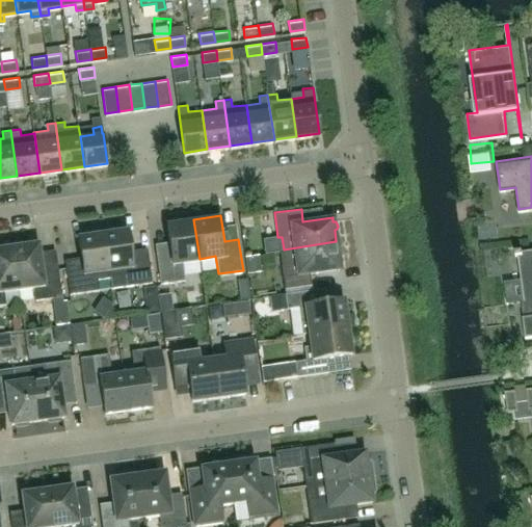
[(182,261),(200,259),(193,219),(166,224),(170,248),(156,251),(160,282),(184,278),(182,261)]
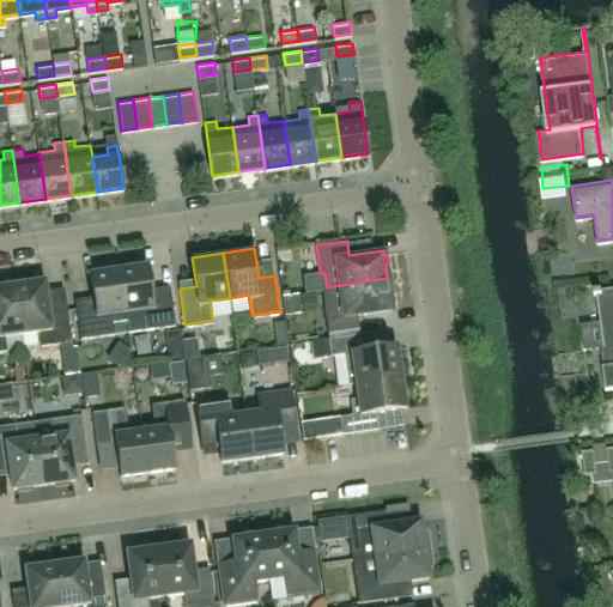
[(128,329),(141,328),(175,323),(170,284),(169,284),(169,285),(170,290),(151,292),(147,263),(119,267),(126,317),(128,329)]
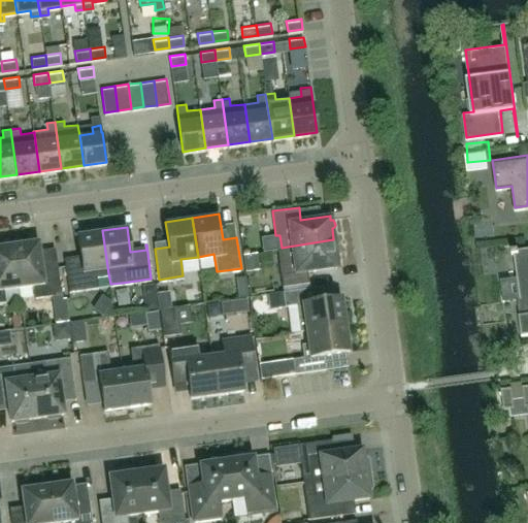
[(108,273),(102,230),(77,234),(81,259),(66,261),(66,256),(64,256),(69,290),(98,286),(97,275),(108,273)]
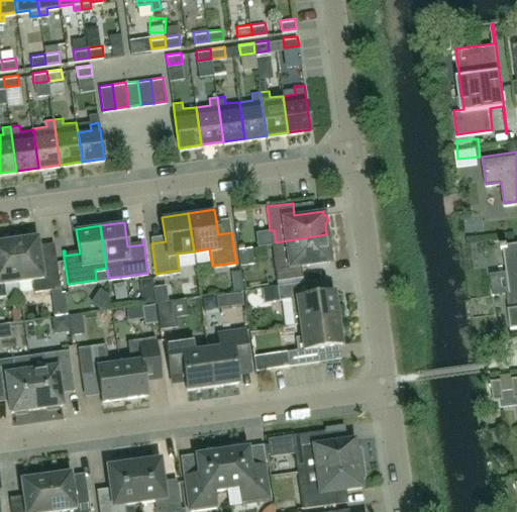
[(12,237),(18,280),(32,278),(34,290),(60,286),(56,256),(40,258),(37,234),(12,237)]
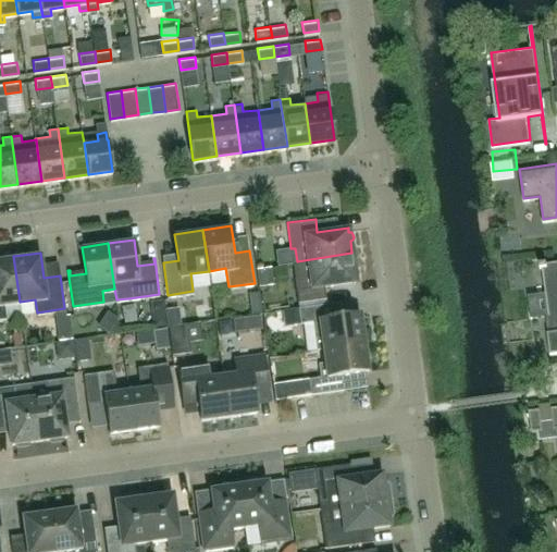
[(298,273),(294,274),(298,301),(326,296),(324,283),(355,279),(355,274),(357,273),(358,271),(358,268),(356,266),(354,266),(351,253),(297,261),(298,273)]
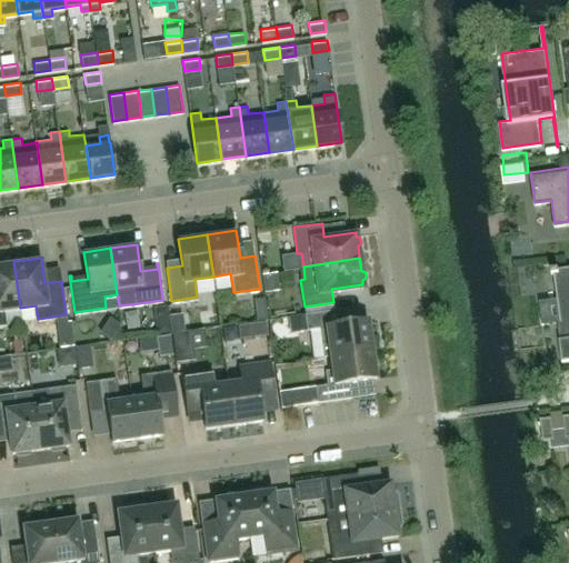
[(5,310),(20,308),(13,261),(0,263),(0,323),(6,323),(5,310)]
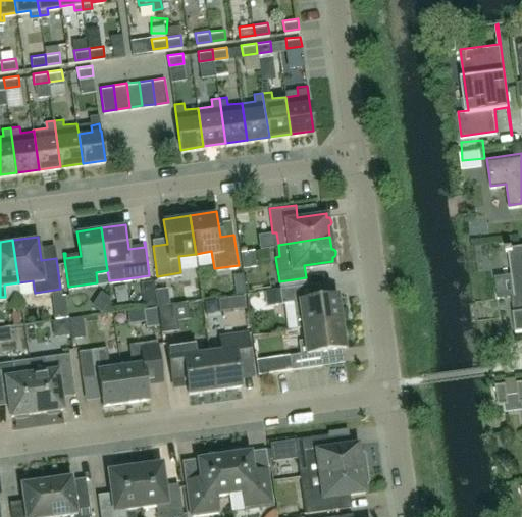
[(513,244),(506,245),(507,249),(508,249),(514,293),(519,293),(521,308),(513,309),(516,329),(521,328),(521,243),(513,244)]
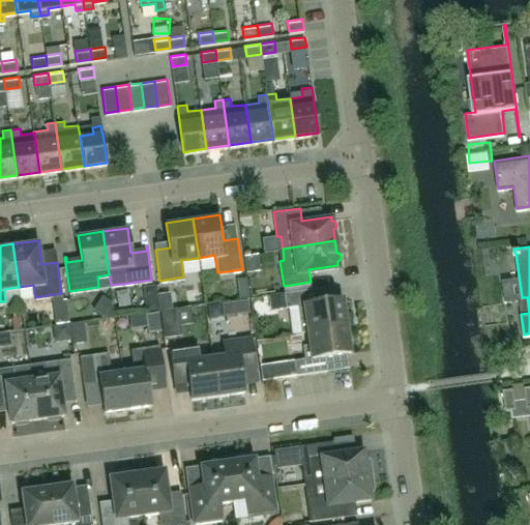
[(307,329),(346,323),(343,297),(325,299),(322,296),(321,287),(323,286),(323,285),(285,290),(287,305),(297,303),(299,317),(305,316),(307,329)]
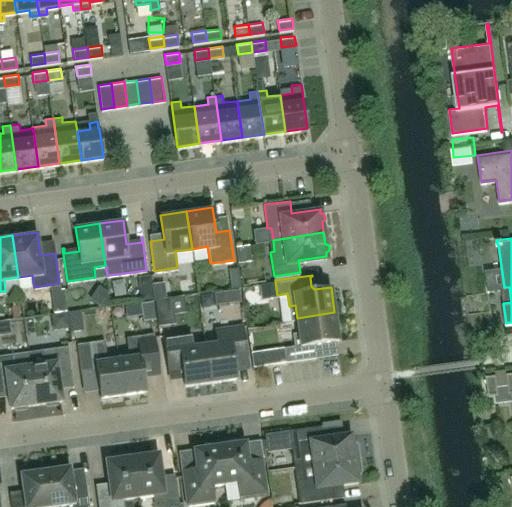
[(173,323),(169,297),(157,299),(160,324),(173,323)]
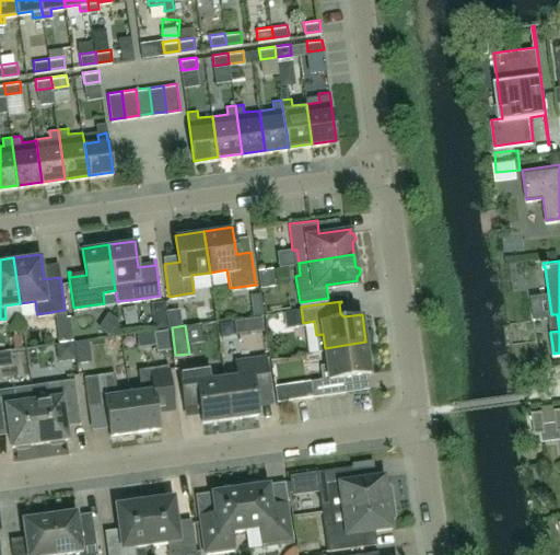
[(365,342),(325,348),(326,362),(321,362),(322,377),(311,379),(313,394),(346,390),(343,374),(370,371),(365,342)]
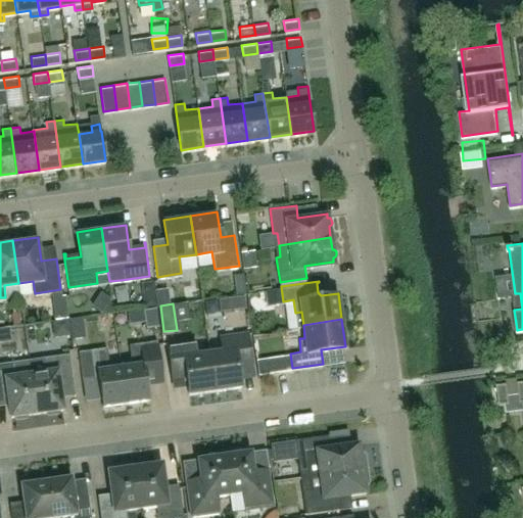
[(209,350),(215,388),(241,385),(238,361),(250,359),(251,363),(252,363),(248,330),(220,334),(222,346),(219,349),(209,350)]
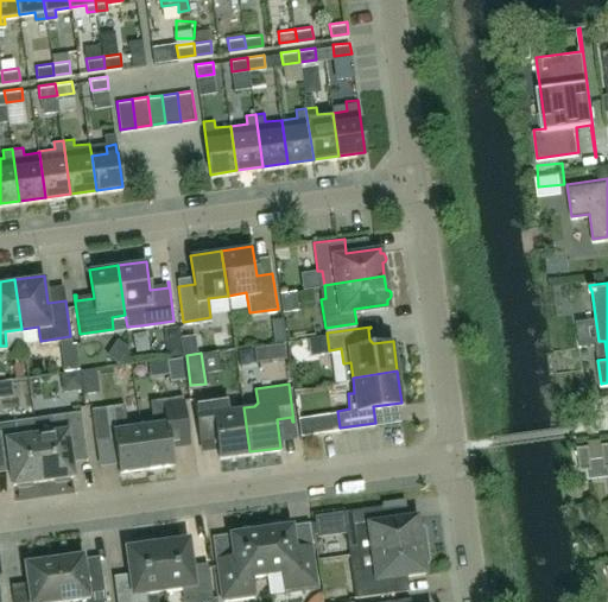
[(249,451),(244,407),(233,410),(229,406),(227,393),(194,398),(200,435),(201,435),(201,430),(215,428),(220,456),(249,451)]
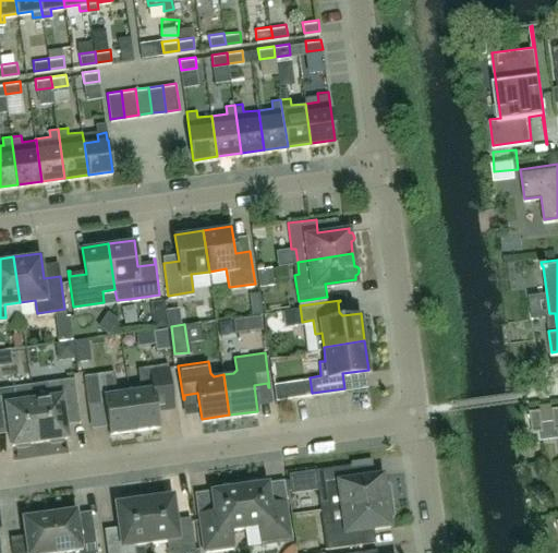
[(141,388),(129,391),(134,429),(159,424),(157,408),(174,406),(168,362),(137,365),(141,388)]
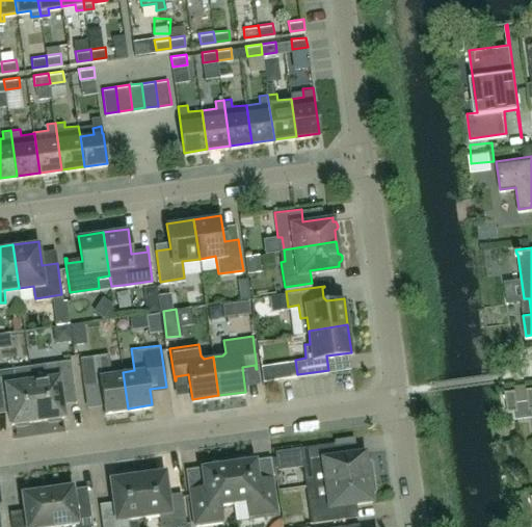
[(104,412),(128,409),(123,372),(111,373),(108,351),(80,356),(84,385),(100,383),(104,412)]
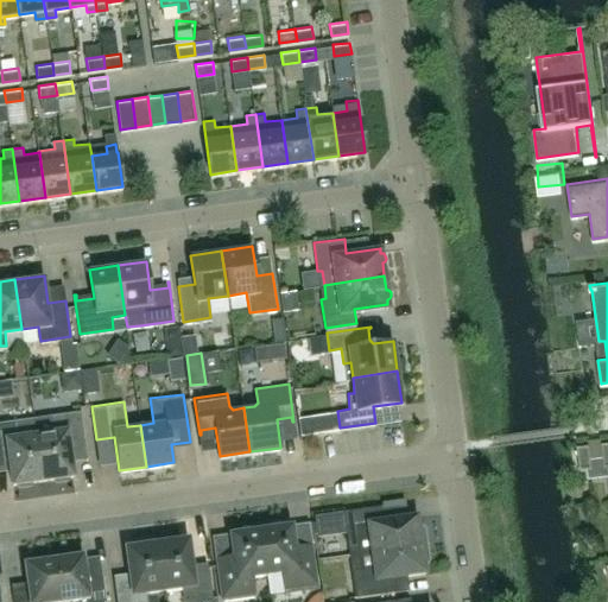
[(33,416),(36,432),(43,477),(54,476),(56,479),(68,477),(69,474),(74,474),(69,442),(86,439),(81,409),(33,416)]
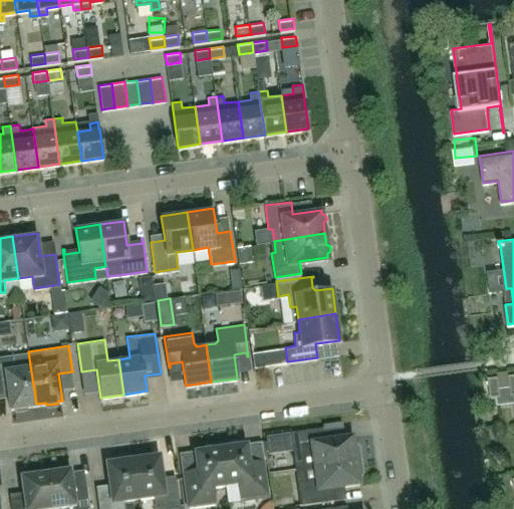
[(27,406),(36,404),(30,365),(16,367),(14,353),(0,354),(0,382),(6,382),(10,408),(14,407),(16,410),(26,408),(27,406)]
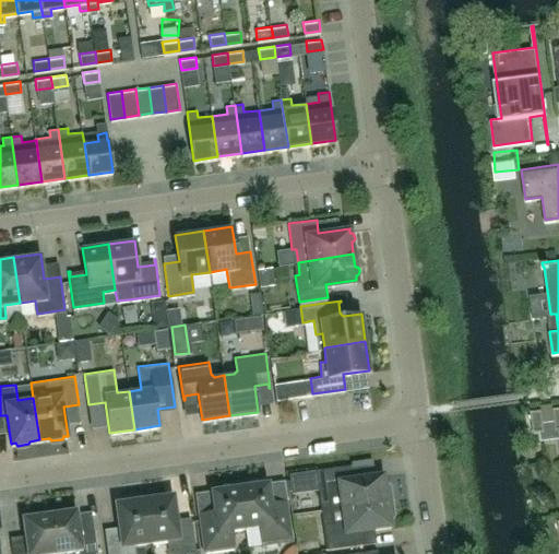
[(534,431),(545,429),(542,409),(531,410),(534,431)]
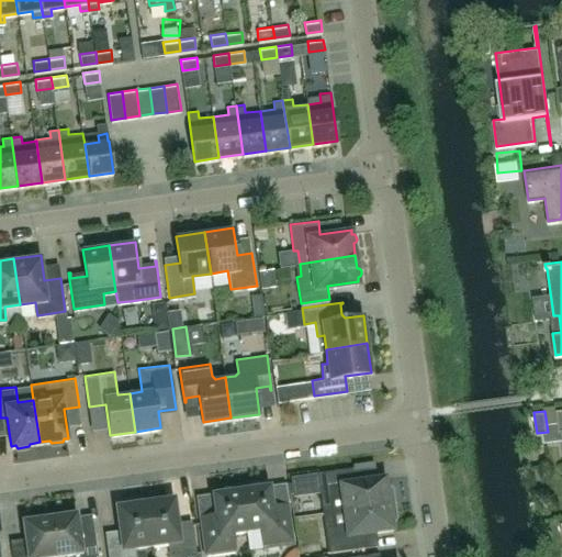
[(336,509),(394,501),(392,486),(386,481),(385,476),(356,479),(353,467),(318,471),(322,496),(334,494),(336,509)]
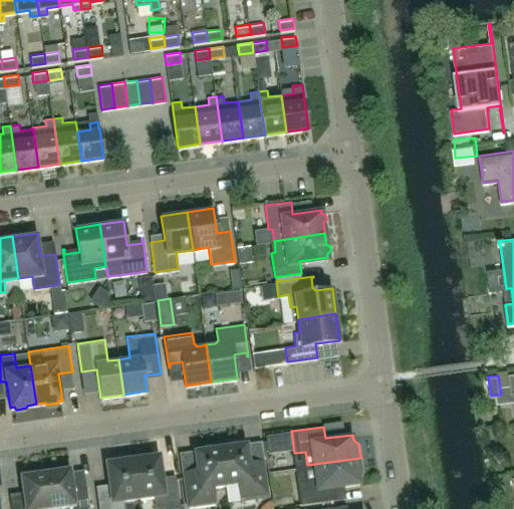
[(226,445),(220,446),(226,484),(239,482),(241,499),(268,495),(263,460),(252,461),(249,459),(246,443),(240,443),(237,441),(233,440),(229,442),(226,445)]
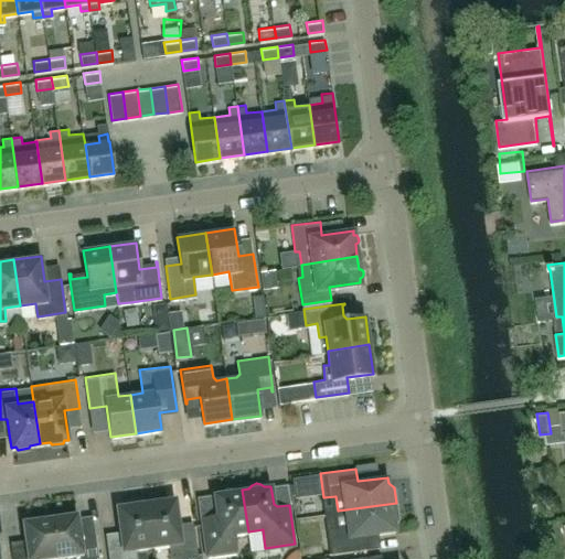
[(248,531),(242,490),(235,491),(232,488),(227,487),(223,490),(221,493),(213,494),(216,512),(213,516),(201,517),(206,556),(236,551),(234,534),(248,531)]
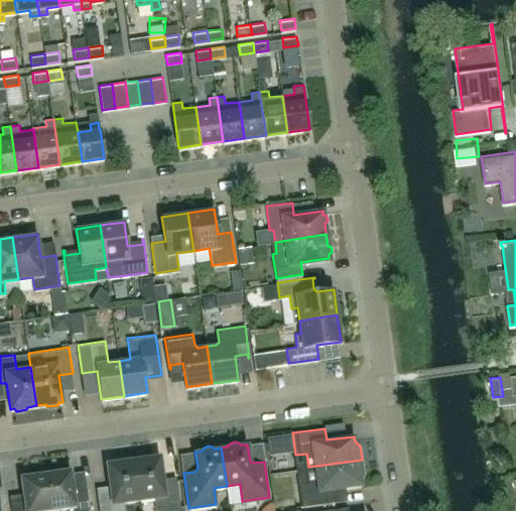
[(133,460),(139,498),(154,496),(156,509),(179,506),(175,477),(161,479),(161,473),(155,474),(153,458),(133,460)]
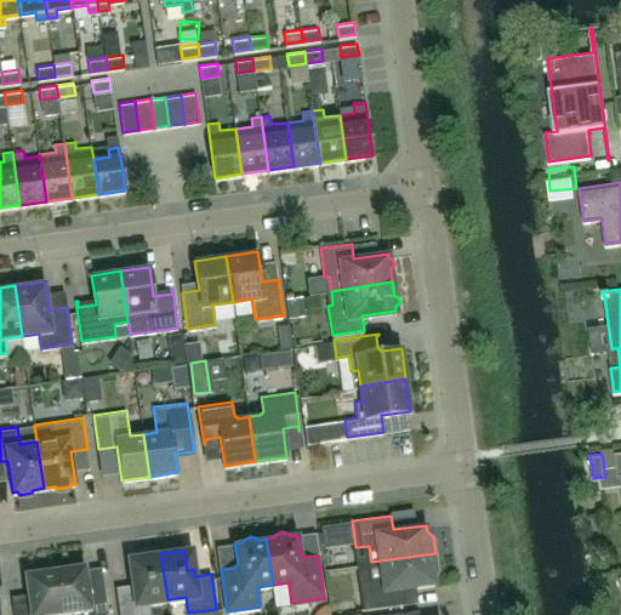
[(148,614),(147,602),(167,599),(160,553),(136,557),(140,576),(132,578),(134,585),(117,586),(120,614),(148,614)]
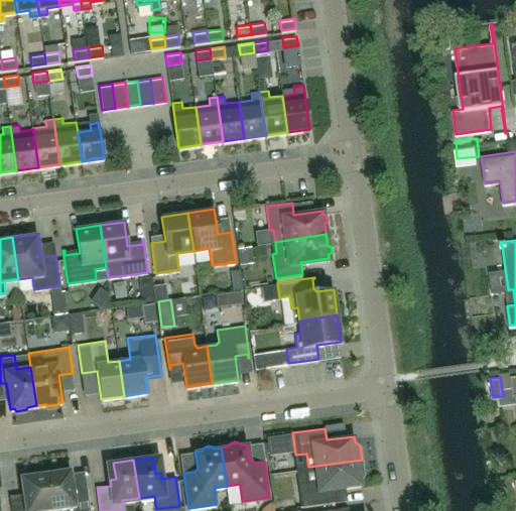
[(364,474),(362,460),(308,467),(310,481),(299,483),(302,504),(335,500),(333,488),(361,484),(360,479),(364,474)]
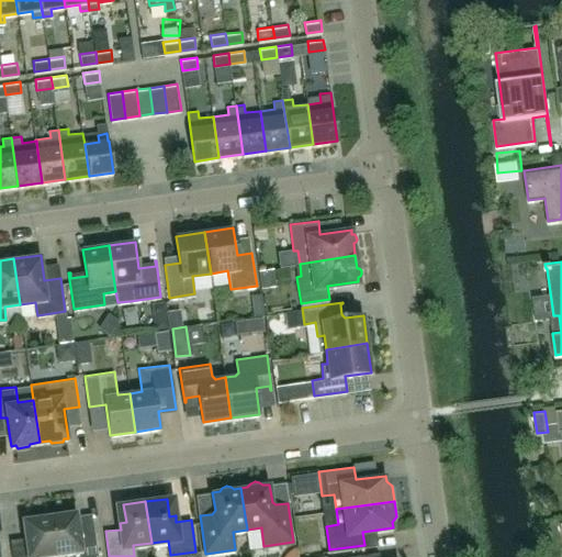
[(49,515),(55,555),(71,553),(71,556),(98,556),(96,533),(80,534),(77,511),(49,515)]
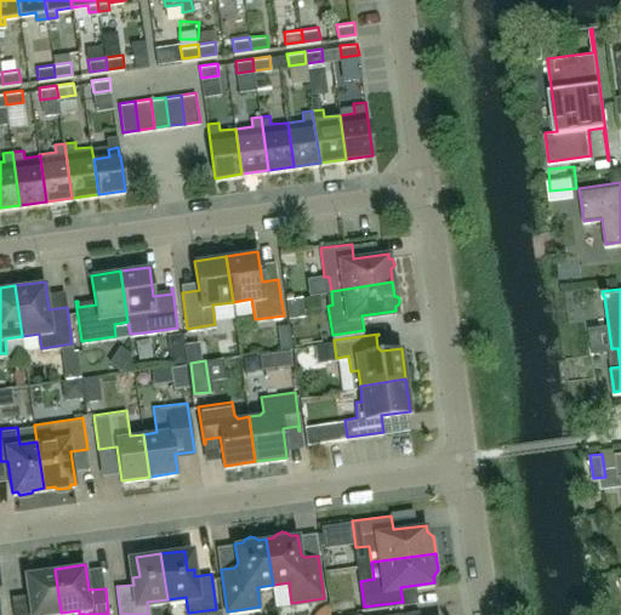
[(45,614),(61,613),(55,569),(24,573),(28,598),(12,601),(13,614),(45,614)]
